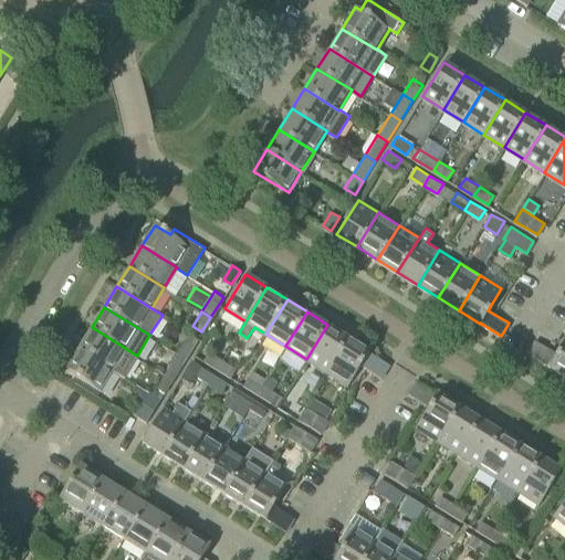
[(327,325),(306,359),(325,371),(347,336),(327,325)]
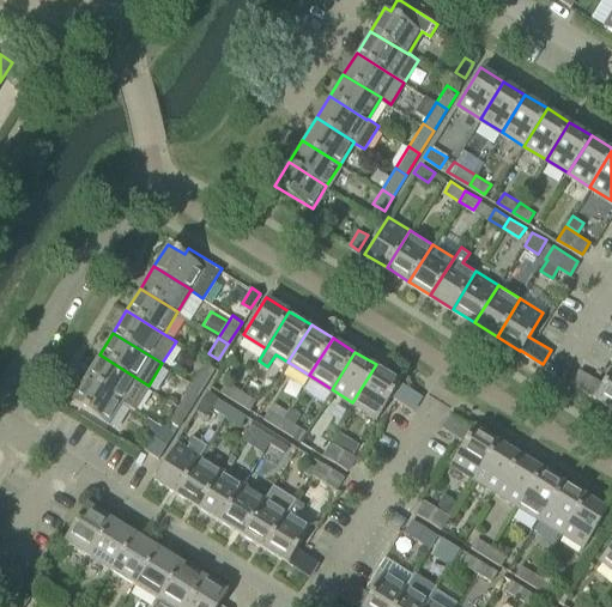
[(100,354),(85,376),(123,400),(122,400),(134,407),(149,386),(100,354)]
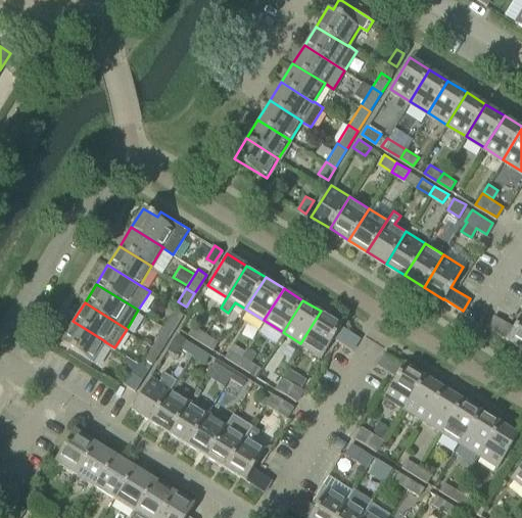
[(341,324),(321,311),(300,343),(321,356),(333,336),(352,348),(360,336),(341,324)]
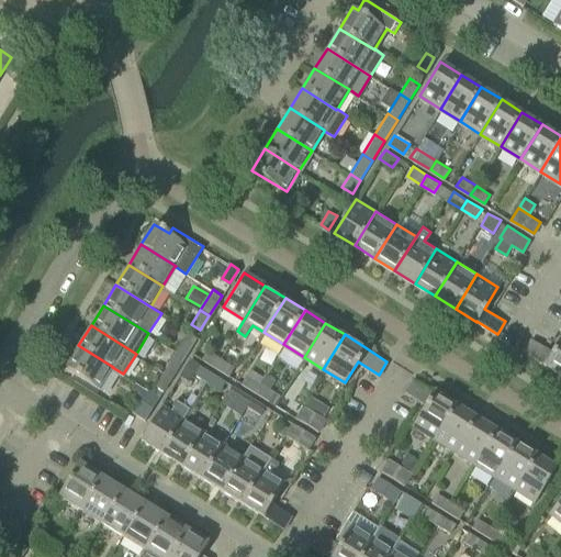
[(184,335),(176,351),(186,356),(194,342),(184,335)]
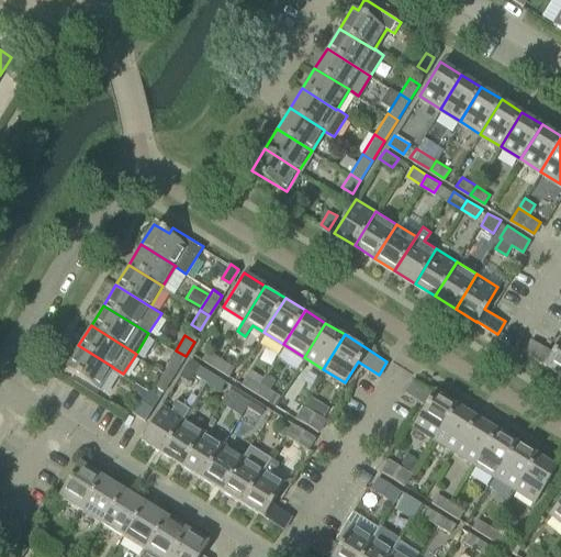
[(560,335),(552,349),(531,337),(524,351),(543,363),(543,364),(560,372),(560,335)]
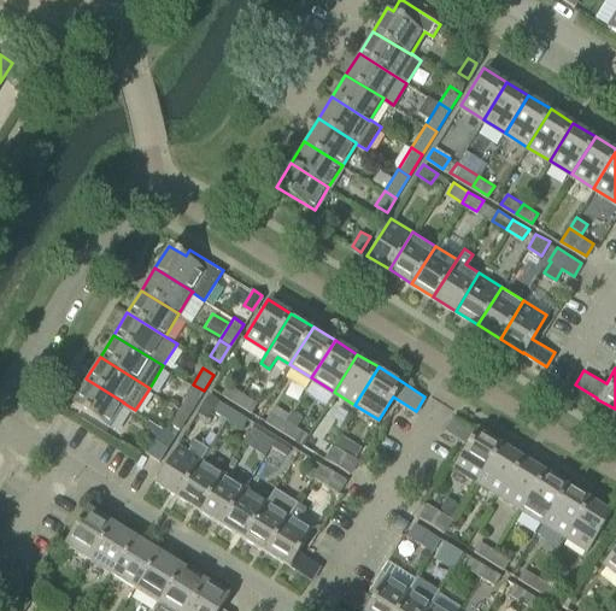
[(124,403),(86,379),(71,403),(110,426),(123,403),(124,403)]
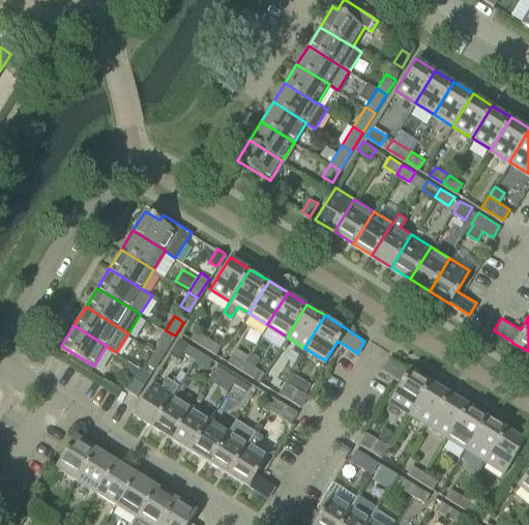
[(203,345),(208,337),(196,328),(189,337),(203,345)]
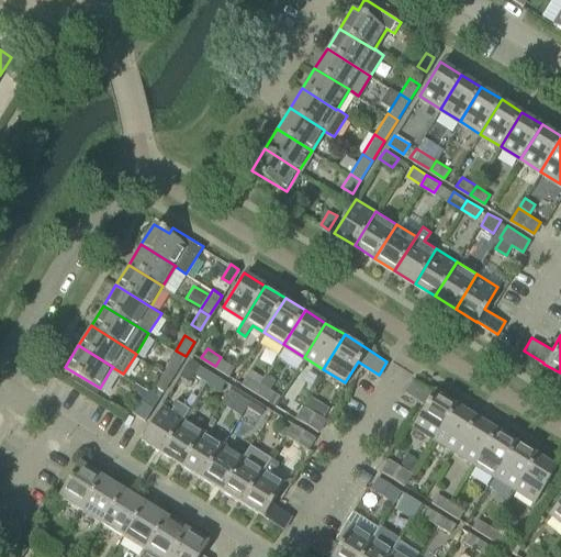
[(186,356),(176,351),(164,370),(172,377),(186,356)]
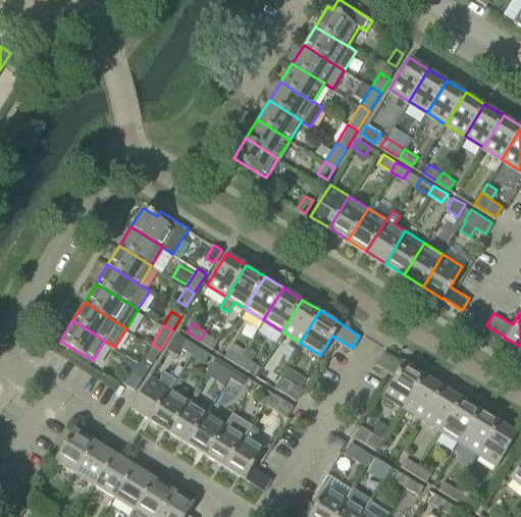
[(192,353),(197,344),(176,331),(166,348),(175,353),(180,345),(192,353)]
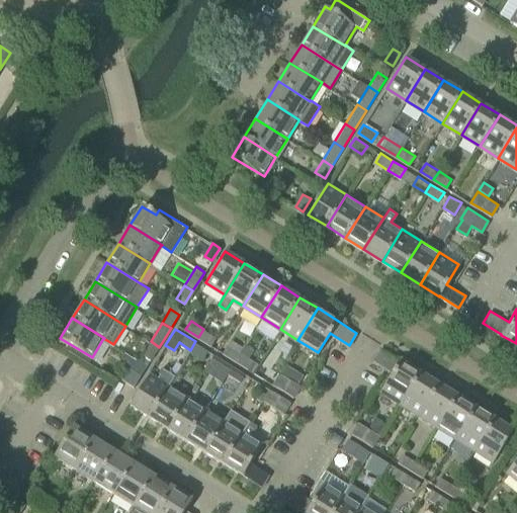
[(217,337),(203,329),(198,337),(210,345),(217,337)]
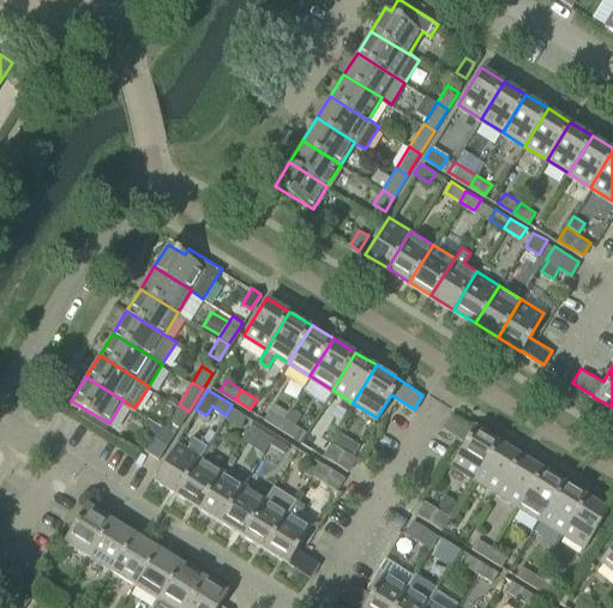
[(188,411),(179,404),(169,419),(180,425),(188,411)]
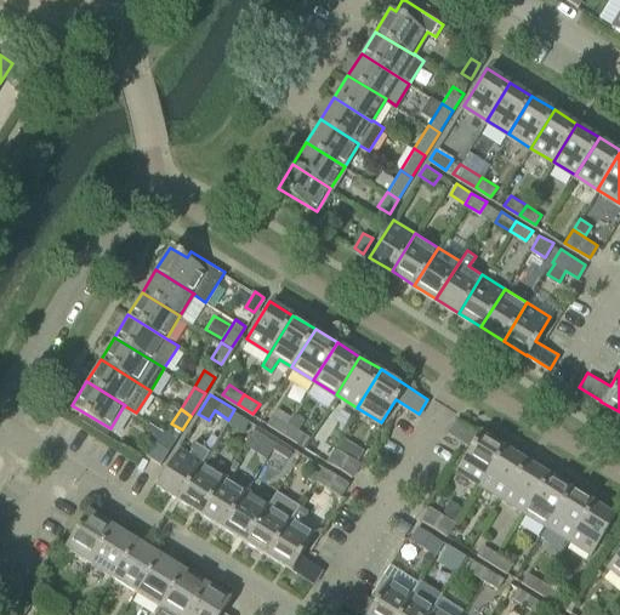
[(250,419),(234,409),(228,420),(244,428),(250,419)]
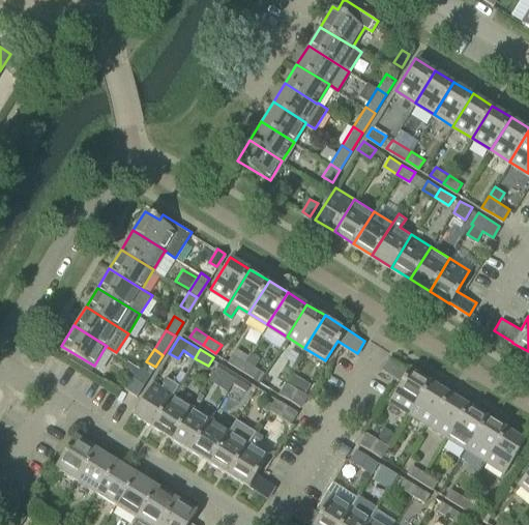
[(240,368),(245,359),(233,351),(228,360),(240,368)]
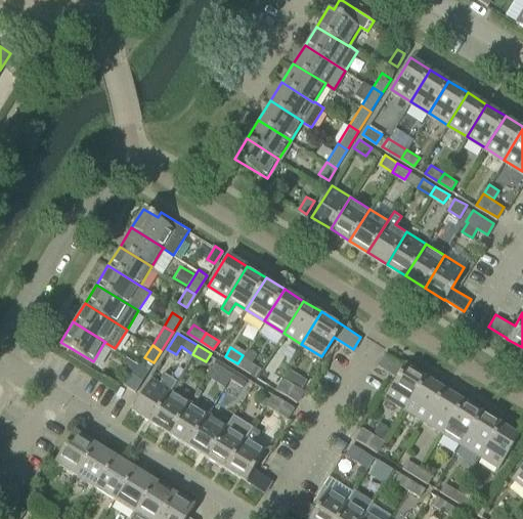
[(403,407),(424,376),(404,363),(385,352),(378,363),(396,376),(384,395),(403,407)]
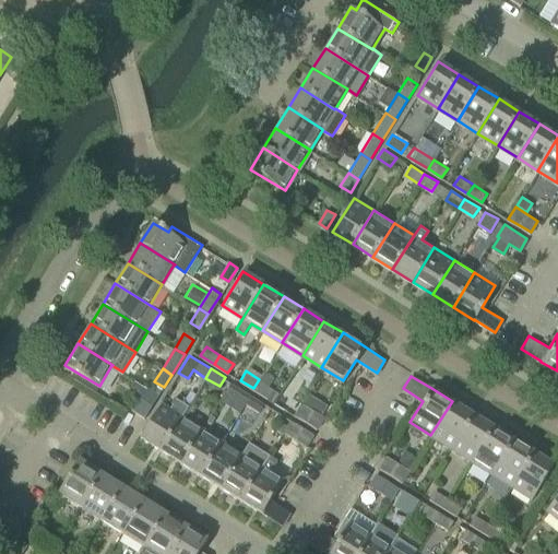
[(279,391),(259,379),(253,388),(273,401),(279,391)]
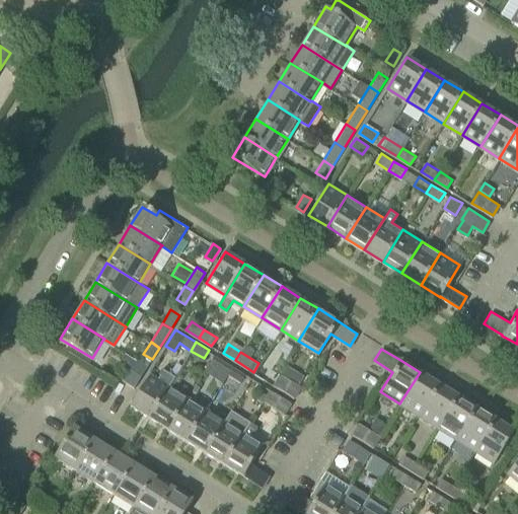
[(227,373),(233,365),(220,357),(215,365),(227,373)]
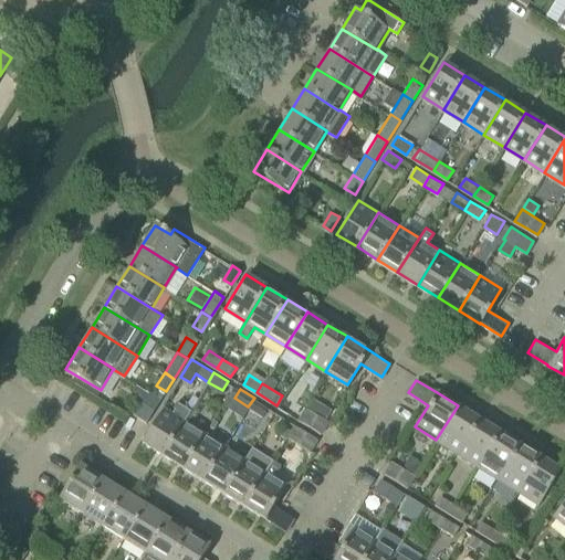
[(149,390),(135,413),(147,420),(160,398),(149,390)]
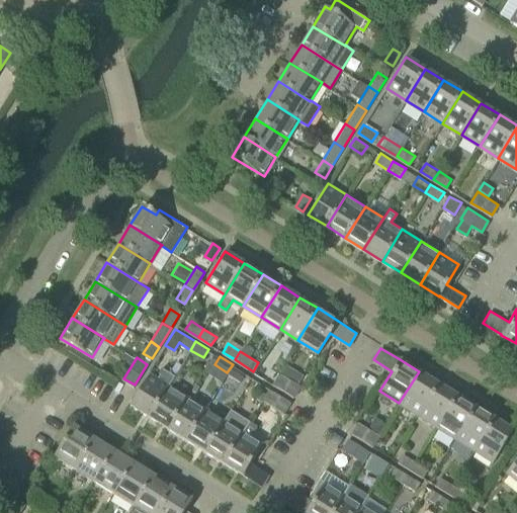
[(246,372),(233,364),(227,372),(240,381),(246,372)]
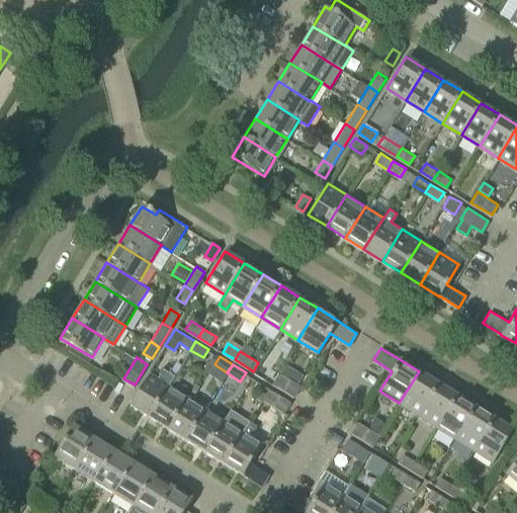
[(164,367),(158,377),(150,372),(131,404),(150,416),(169,385),(168,383),(174,374),(164,367)]
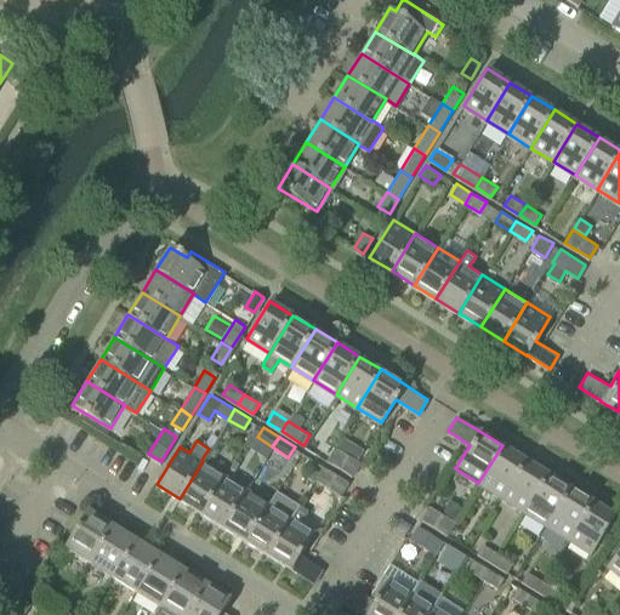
[(525,459),(502,445),(478,483),(501,497),(525,459)]
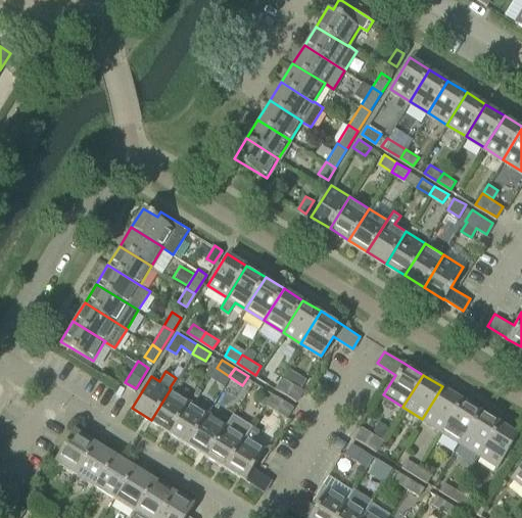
[(296,399),(303,388),(283,376),(276,386),(296,399)]
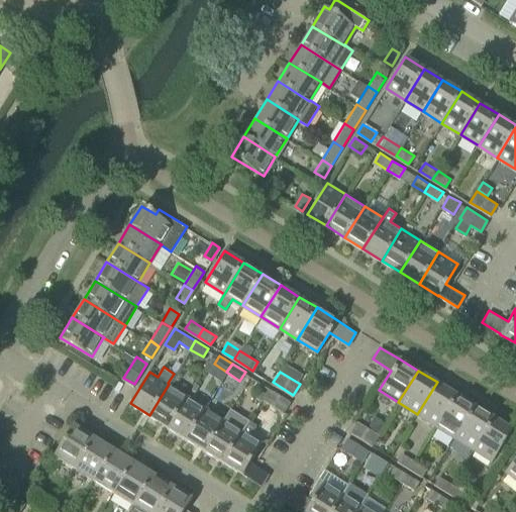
[(455,394),(437,382),(417,414),(435,425),(455,394)]
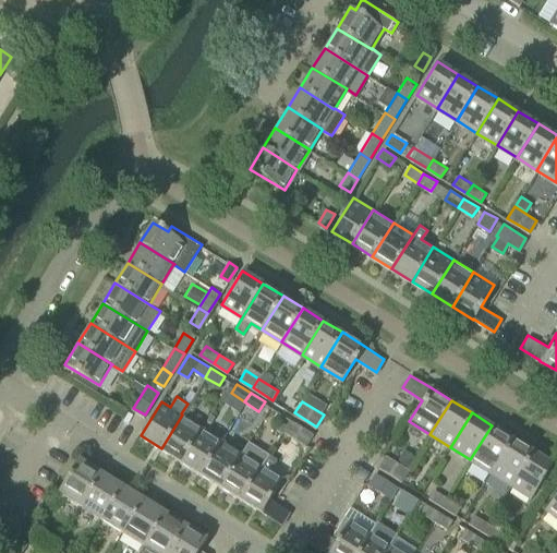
[(182,415),(161,448),(181,460),(202,427),(182,415)]
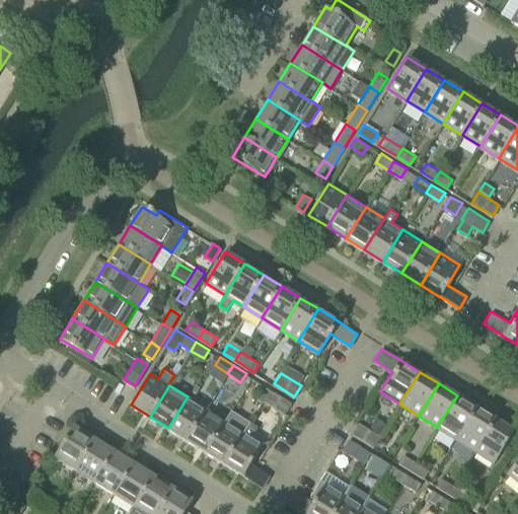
[(284,413),(285,412),(291,401),(271,388),(264,399),(284,413)]
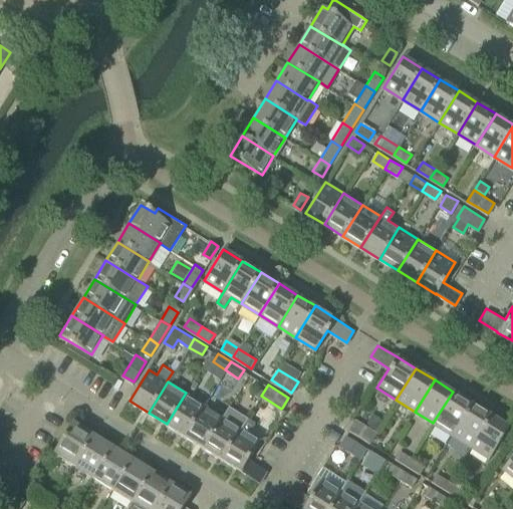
[(471,403),(453,392),(433,423),(452,434),(471,403)]
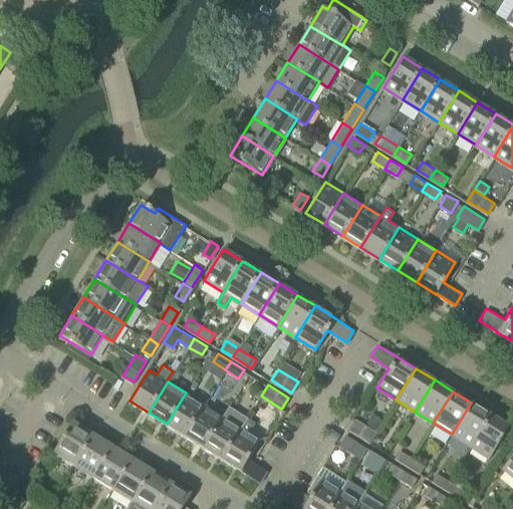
[(186,393),(167,424),(185,436),(204,404),(186,393)]
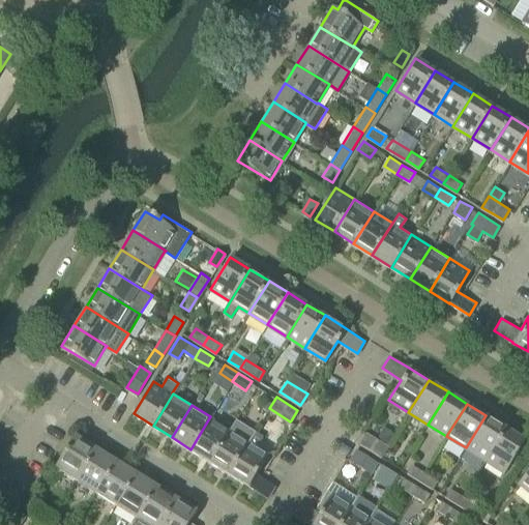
[(486,415),(466,447),(485,460),(504,427),(486,415)]
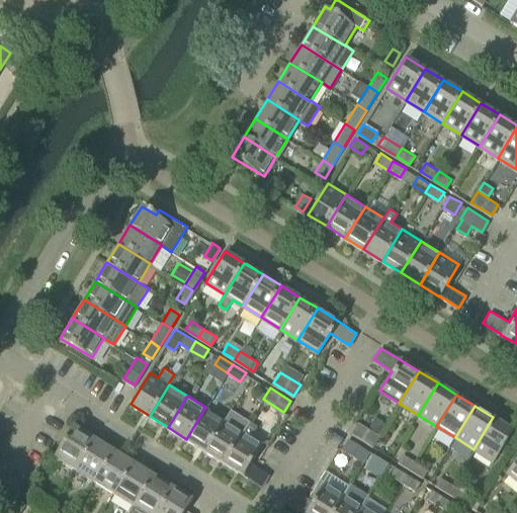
[(205,407),(186,439),(205,450),(225,419),(224,418),(205,407)]
